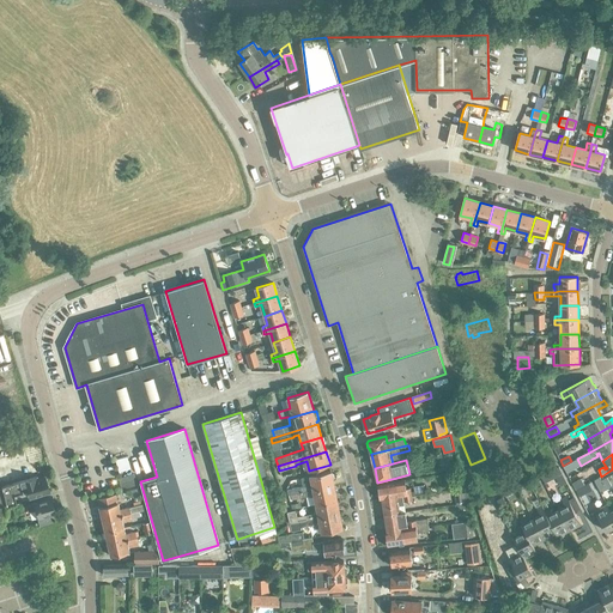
[(558,468),(541,477),(545,484),(563,474),(558,468)]
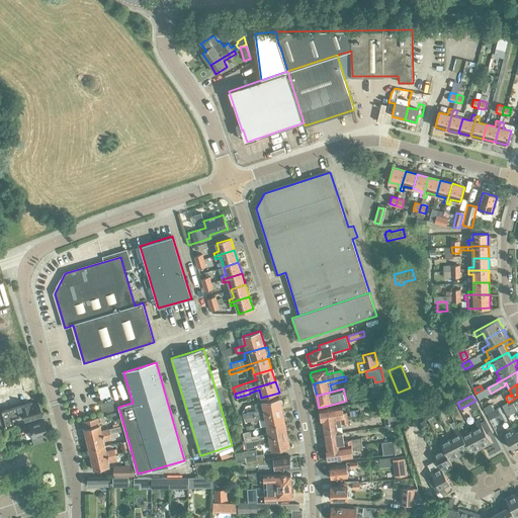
[(265,414),(282,410),(280,399),(262,402),(264,409),(243,413),(244,418),(247,418),(265,414)]
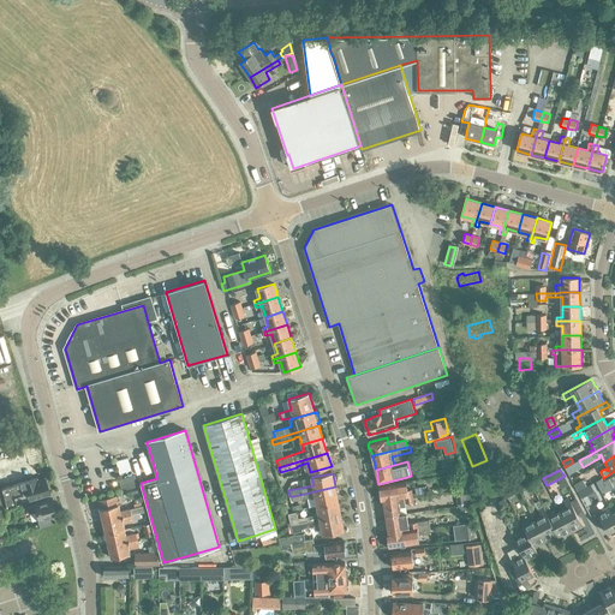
[(35,483),(34,479),(19,483),(23,494),(27,493),(29,500),(49,494),(45,481),(35,483)]
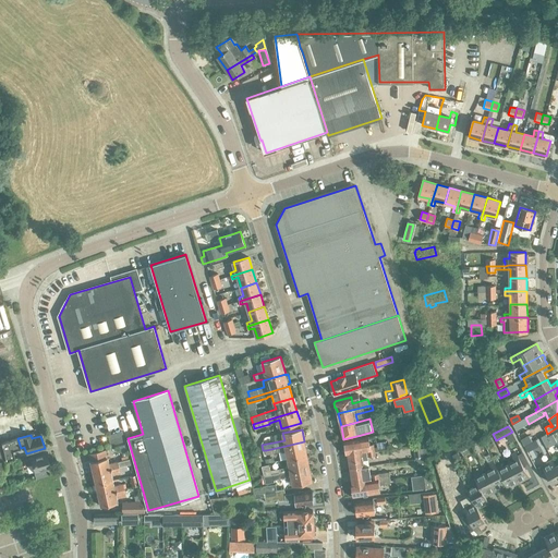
[(529,435),(521,439),(524,445),(532,441),(529,435)]
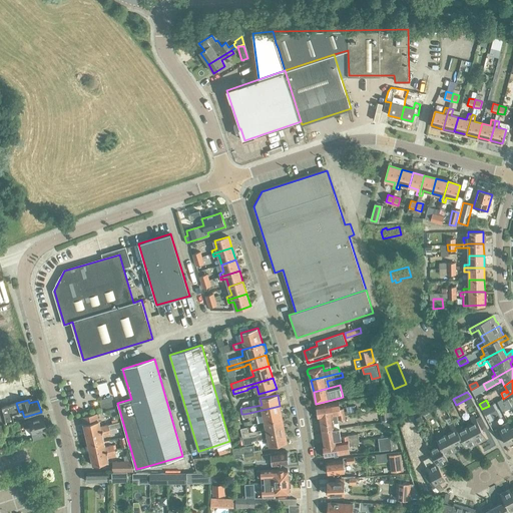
[(19,412),(16,403),(1,407),(6,425),(14,423),(11,415),(19,413),(19,412)]
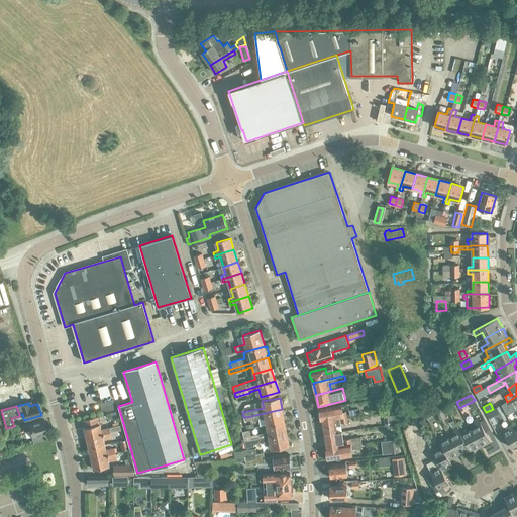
[(322,422),(348,418),(347,411),(339,412),(340,419),(336,419),(334,406),(319,409),(321,421),(322,421),(322,422)]
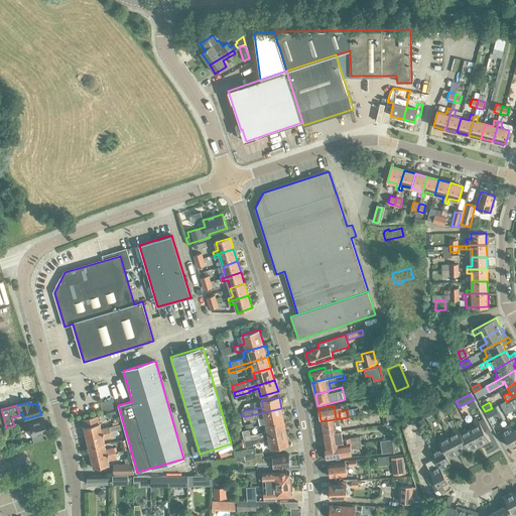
[(266,424),(284,421),(281,408),(264,412),(246,416),(247,420),(255,418),(255,417),(264,415),(266,424)]
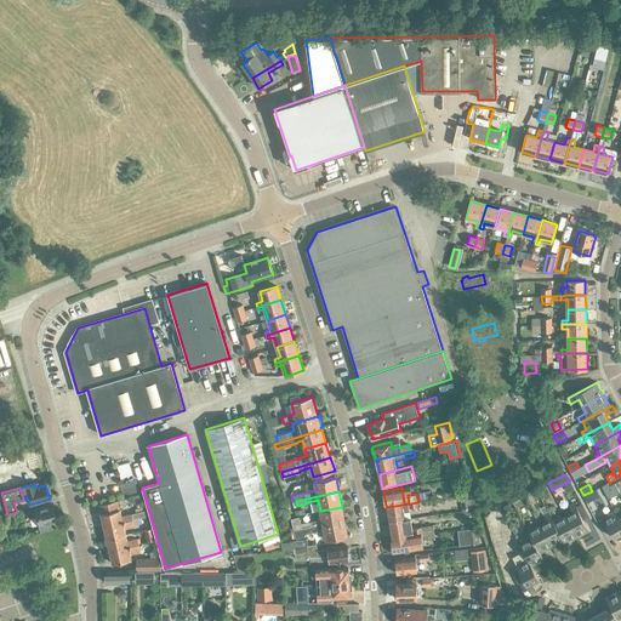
[(141,494),(132,496),(135,503),(143,501),(141,494)]
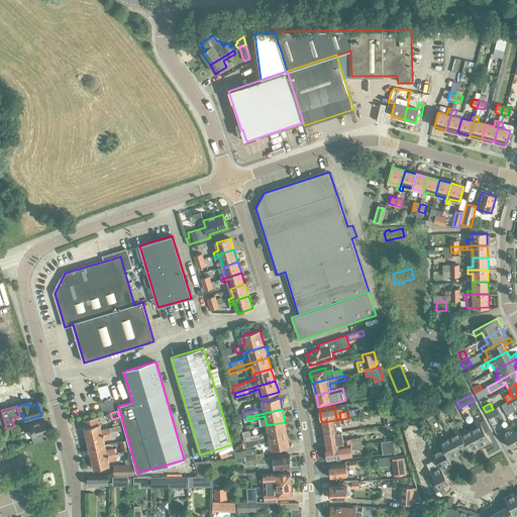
[(385,423),(392,423),(391,413),(384,414),(385,423)]
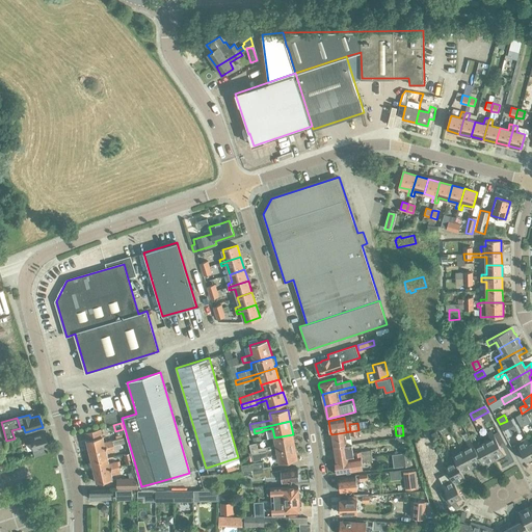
[(105,447),(122,444),(126,443),(125,434),(116,435),(117,439),(104,442),(101,429),(85,432),(89,451),(105,447)]
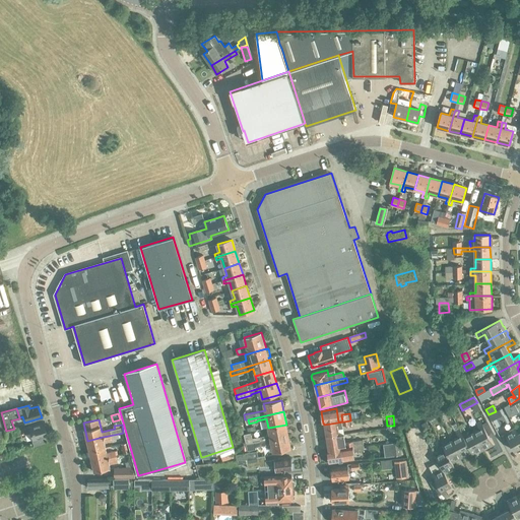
[(327,439),(344,436),(344,435),(339,435),(338,429),(343,428),(343,426),(351,425),(350,420),(324,425),(327,439)]
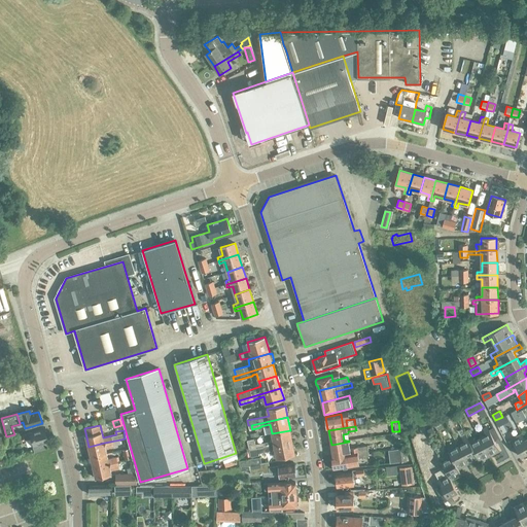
[(482,438),(491,456),(499,451),(495,442),(489,430),(488,427),(483,430),(486,435),(482,438)]
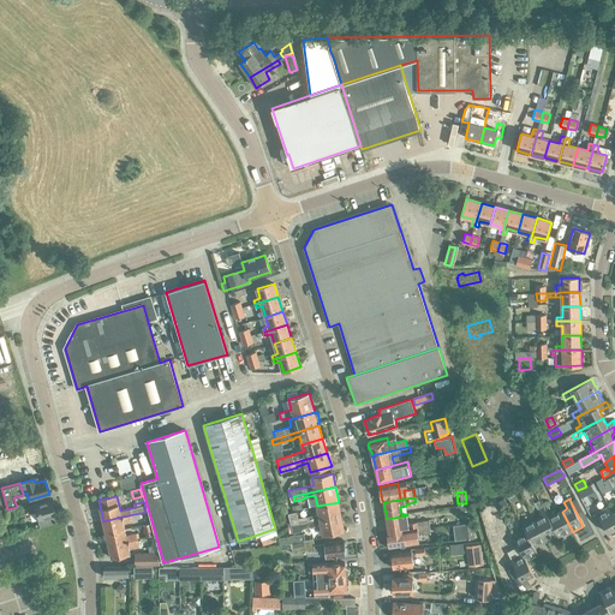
[(577,499),(571,502),(578,515),(584,512),(577,499)]
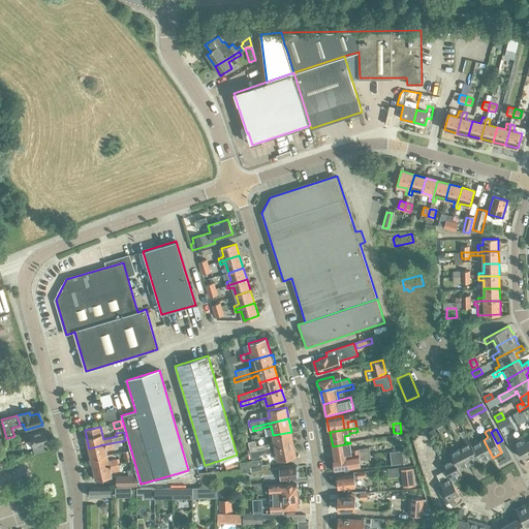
[(48,443),(43,430),(28,435),(22,436),(24,442),(30,441),(34,454),(44,450),(42,444),(48,443)]
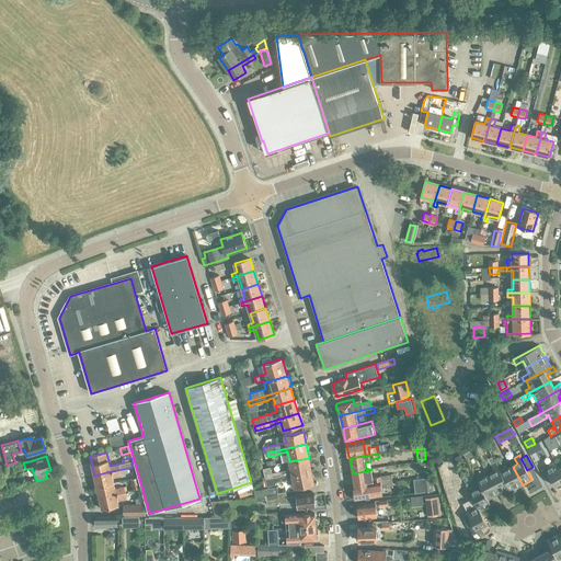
[(293,474),(311,470),(309,458),(289,461),(290,469),(272,472),(271,467),(264,469),(266,479),(293,474)]
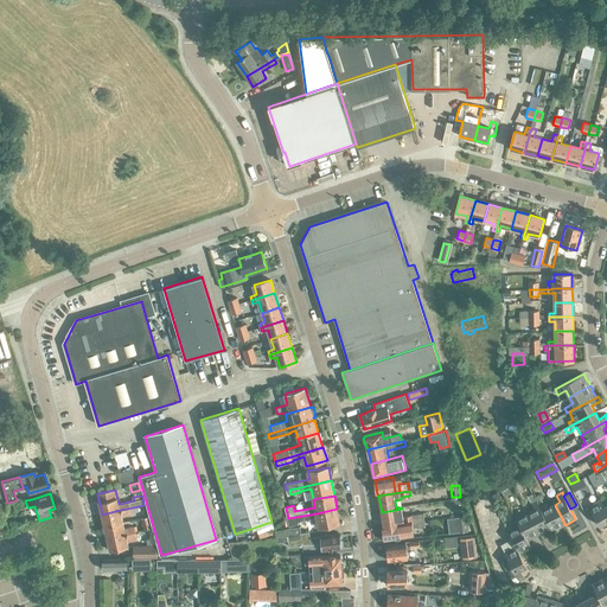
[(606,510),(605,506),(601,499),(589,506),(600,526),(606,523),(606,510)]
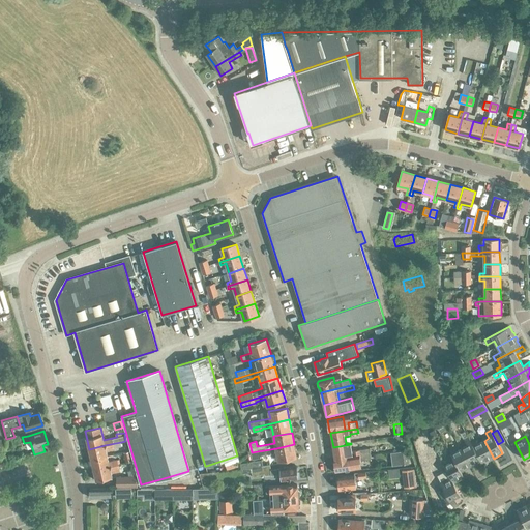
[(480,462),(470,440),(469,438),(464,440),(467,446),(462,448),(471,466),(480,462)]
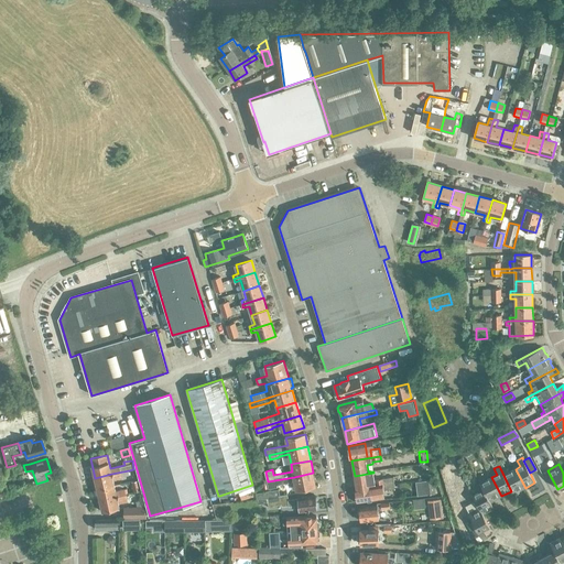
[(525,488),(516,469),(508,473),(505,466),(500,468),(511,491),(512,494),(525,488)]
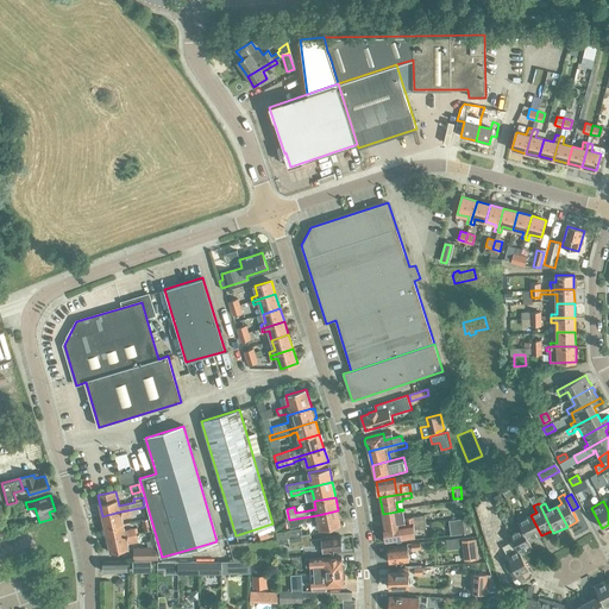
[(541,535),(531,515),(523,519),(520,513),(518,507),(512,510),(515,516),(518,522),(529,541),(541,535)]
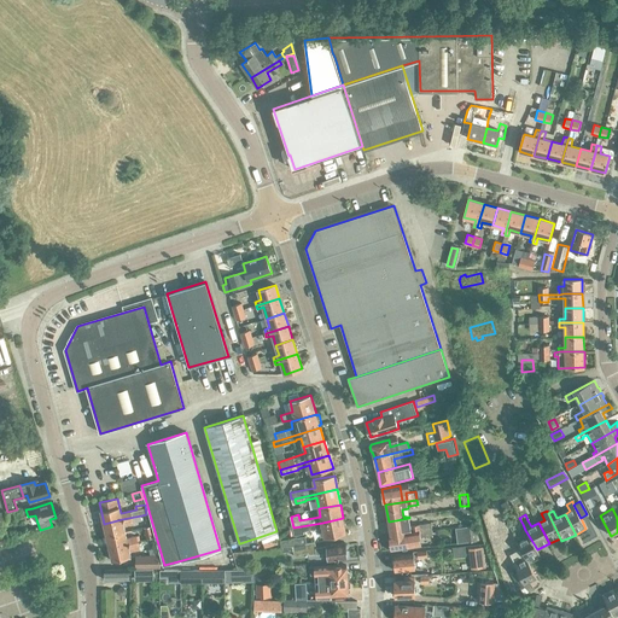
[(106,535),(126,531),(123,525),(143,520),(141,516),(122,519),(104,524),(106,535)]
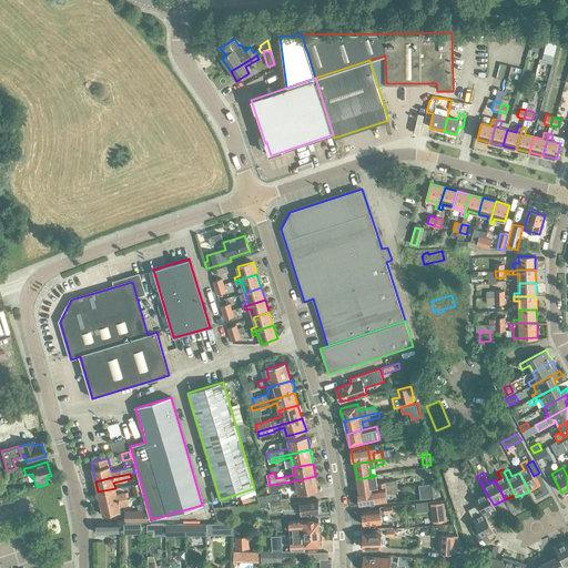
[(296,480),(270,485),(271,492),(281,490),(280,488),(296,485),(298,494),(317,490),(315,476),(296,480)]
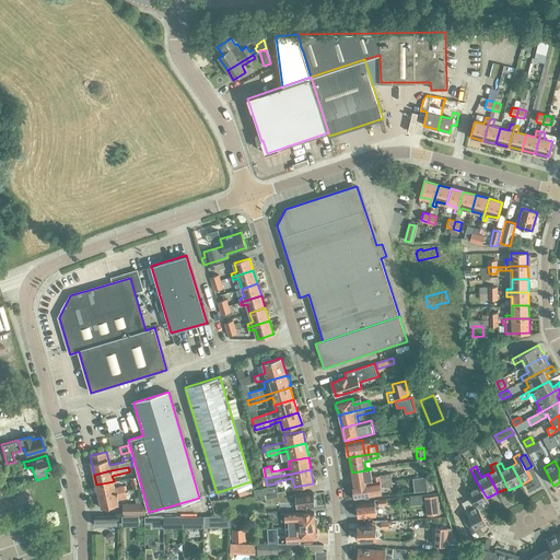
[(352,487),(370,485),(370,482),(369,480),(372,480),(371,469),(352,473),(353,485),(352,486),(352,487)]
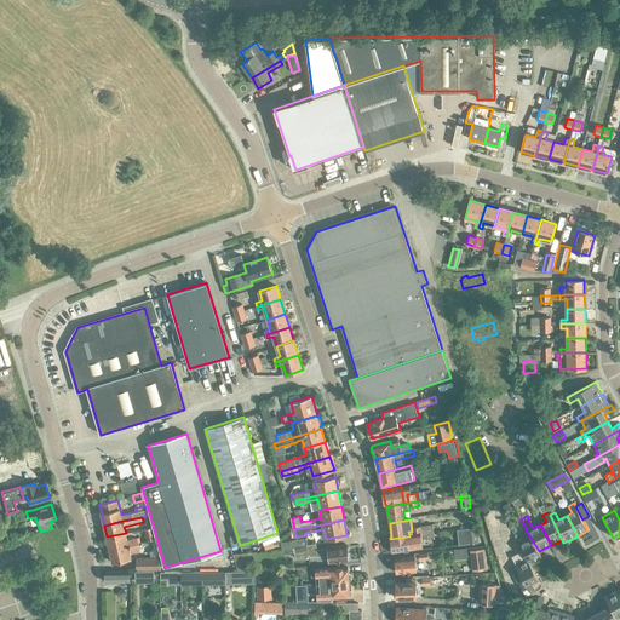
[(417,535),(434,534),(432,526),(415,528),(417,535)]
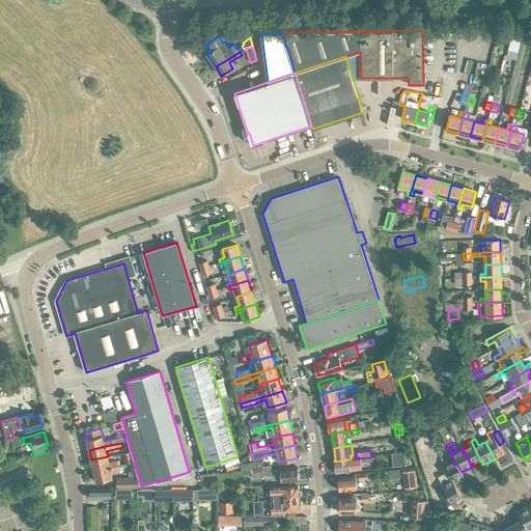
[(465,478),(462,472),(451,455),(447,457),(451,464),(445,467),(451,478),(454,483),(465,478)]
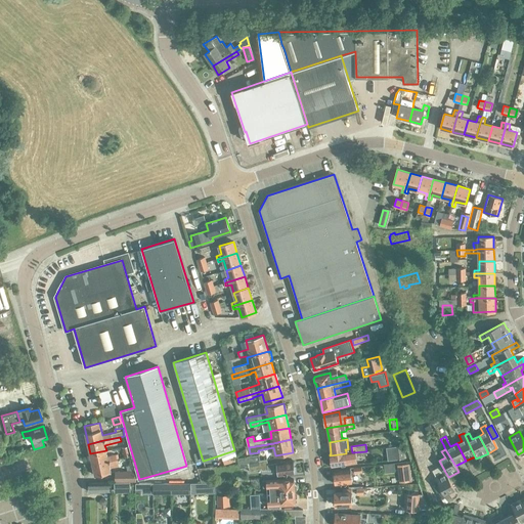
[(108,461),(118,457),(122,456),(121,452),(107,455),(106,450),(90,453),(92,464),(108,461)]
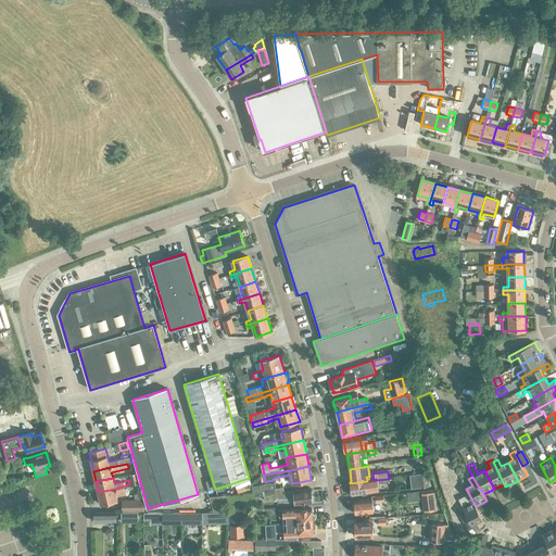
[(368,493),(368,492),(373,492),(371,479),(367,479),(367,481),(350,483),(352,495),(368,493)]
